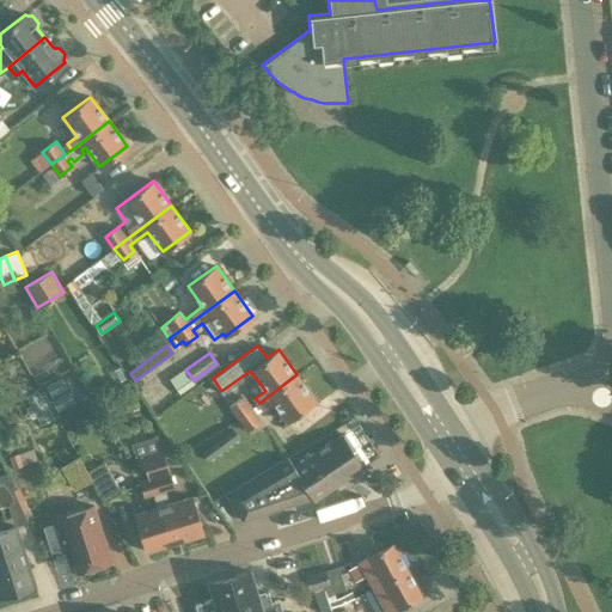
[(297,374),(259,403),(251,409),(239,417),(248,429),(259,420),(255,414),(273,401),(287,421),(316,401),(297,374)]
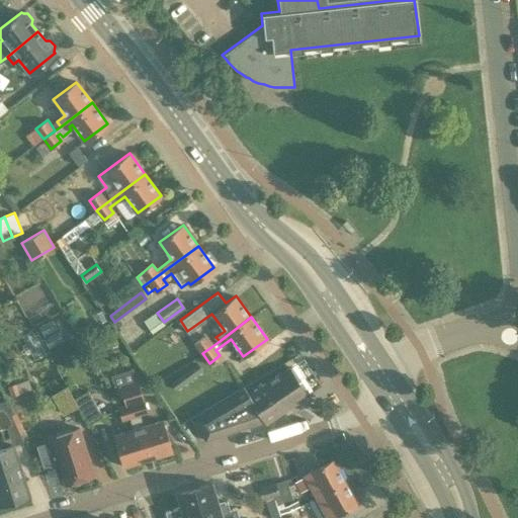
[(45,354),(31,330),(21,336),(25,344),(21,346),(26,354),(30,352),(34,360),(45,354)]
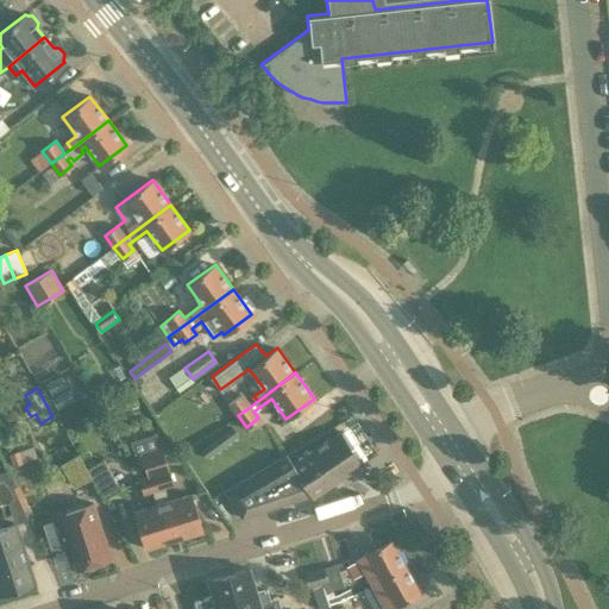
[(230,403),(238,415),(250,407),(242,395),(230,403)]
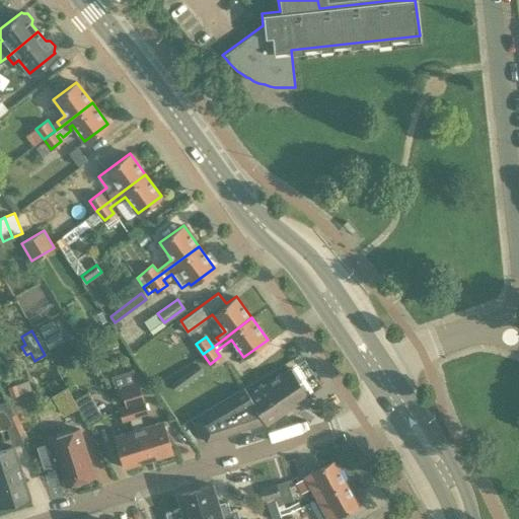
[(171,384),(175,390),(202,370),(198,365),(171,384)]
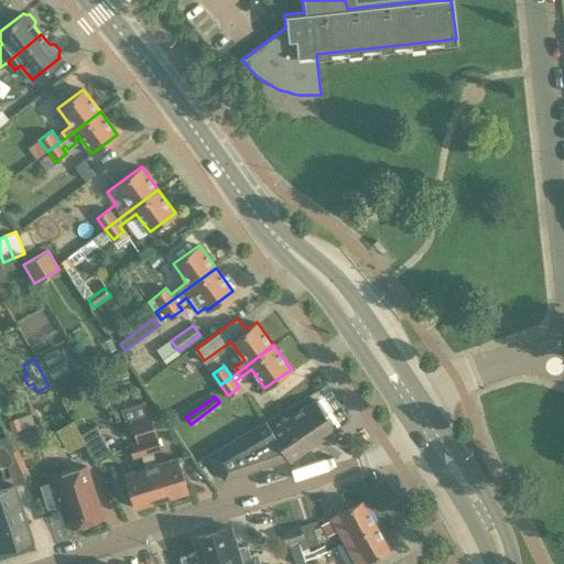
[(225,479),(289,458),(290,461),(334,431),(314,401),(270,431),(263,421),(208,453),(225,479)]
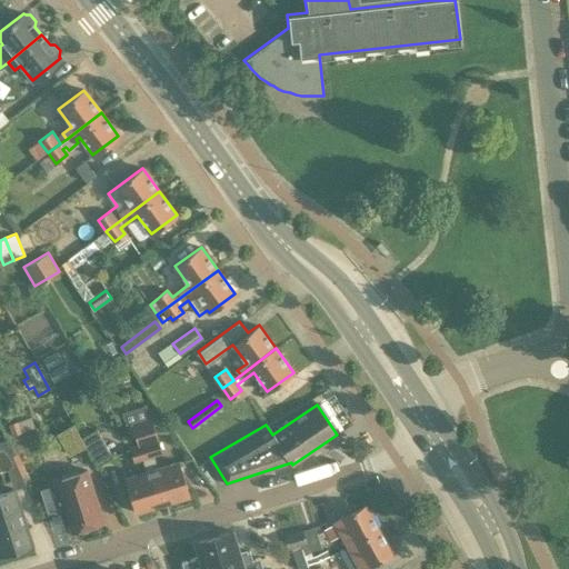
[(130,426),(137,447),(143,445),(161,505),(189,497),(179,462),(157,469),(152,456),(162,453),(158,440),(151,419),(130,426)]
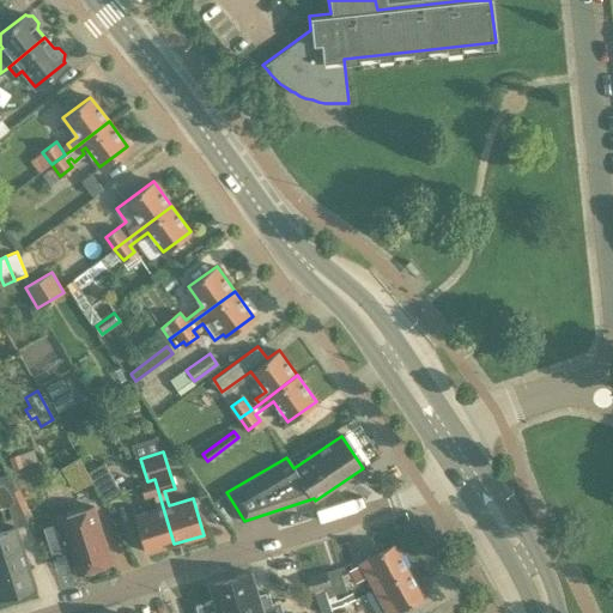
[(79,457),(62,467),(74,489),(91,479),(86,471),(79,457)]
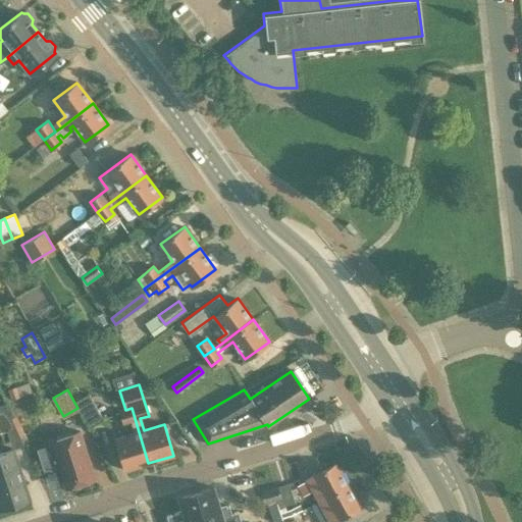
[(88,394),(73,401),(77,408),(88,427),(102,419),(88,394)]
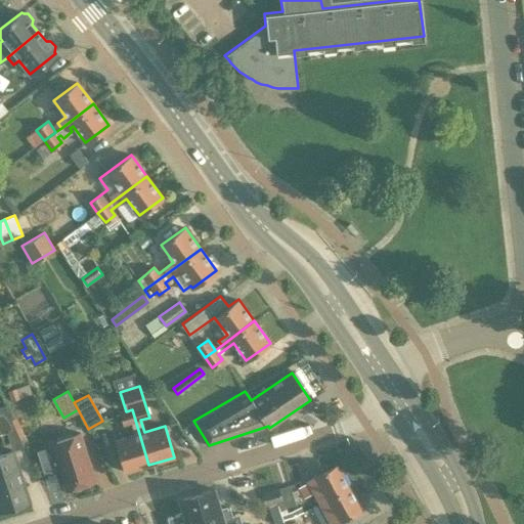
[(0,435),(5,434),(15,430),(4,405),(0,406),(0,435)]
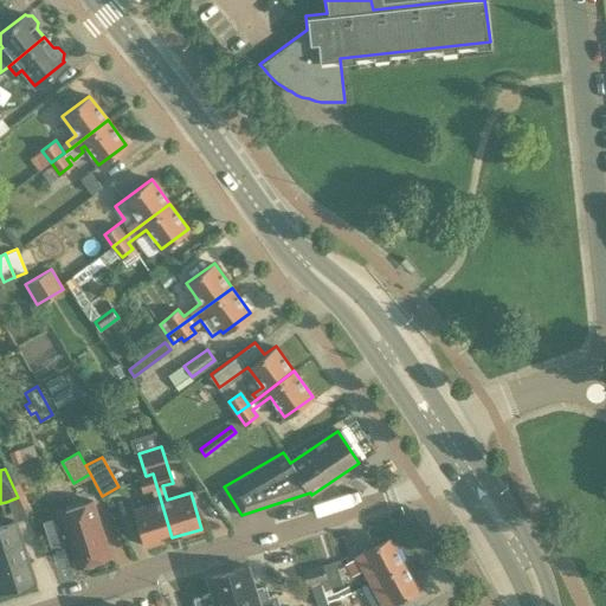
[(143,547),(172,537),(153,474),(146,476),(137,478),(142,492),(152,489),(155,503),(133,510),(143,547)]
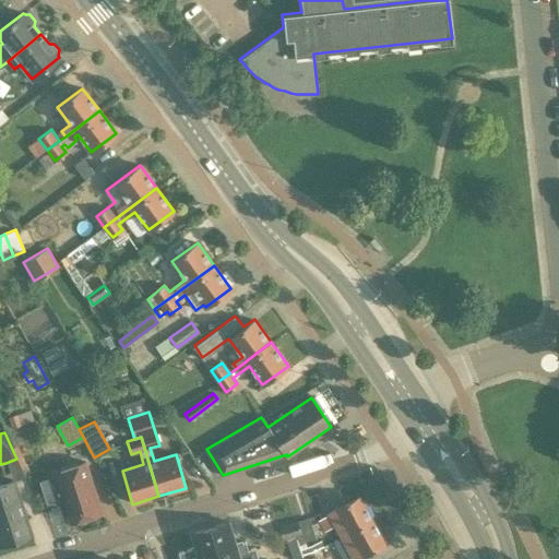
[(70,523),(102,513),(85,462),(54,472),(56,477),(40,482),(51,515),(66,511),(70,523)]
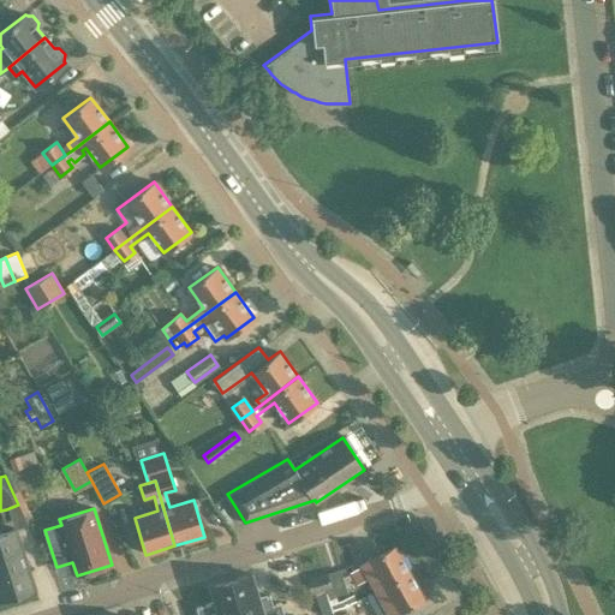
[(0,599),(35,589),(16,529),(13,530),(0,533),(0,599)]
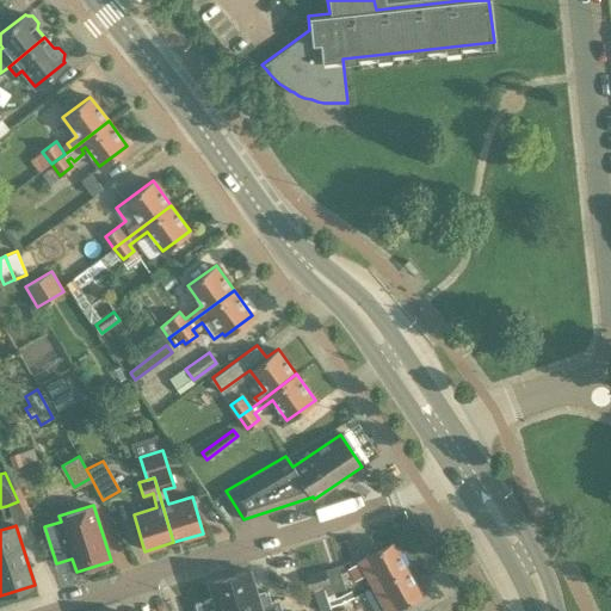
[(359,561),(374,587),(406,569),(392,543),(359,561)]
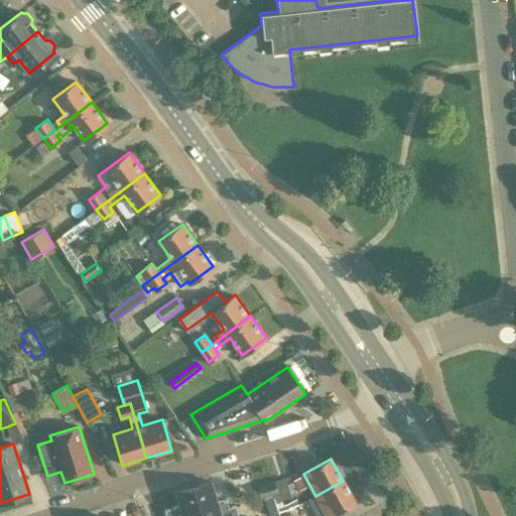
[(279,492),(275,481),(258,487),(262,498),(264,497),(270,515),(279,512),(273,494),(279,492)]
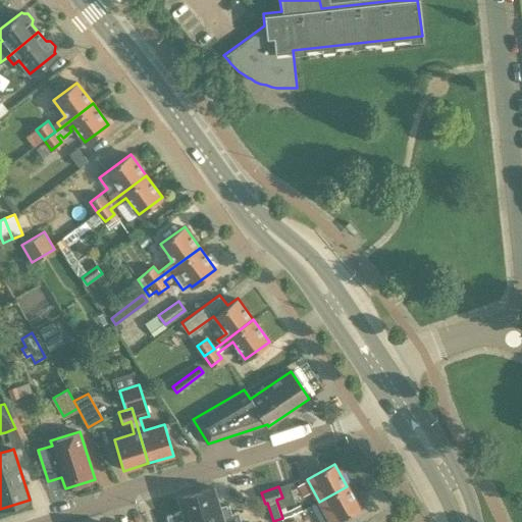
[(347,486),(319,502),(310,506),(319,521),(333,521),(359,508),(347,486)]
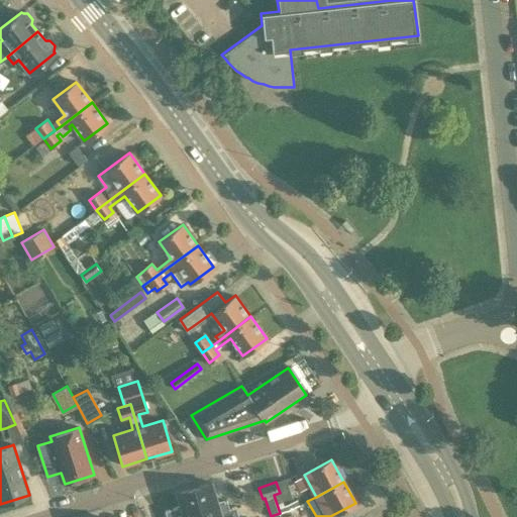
[(183,516),(221,516),(211,484),(177,494),(183,516)]
